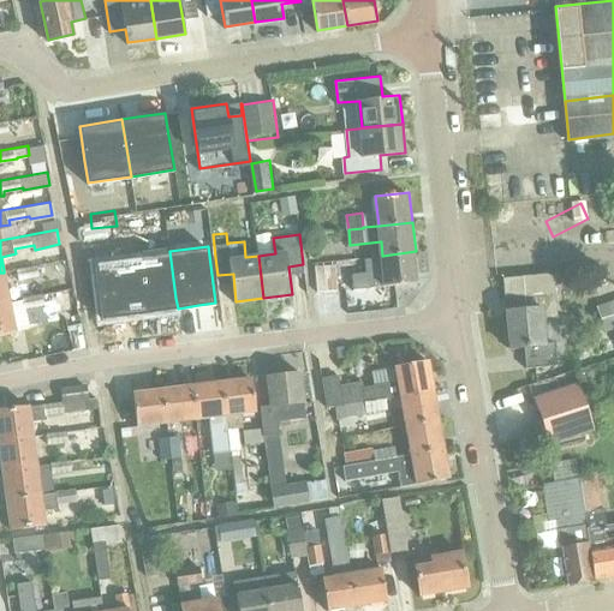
[(170,251),(132,256),(138,303),(139,313),(178,309),(176,298),(170,251)]
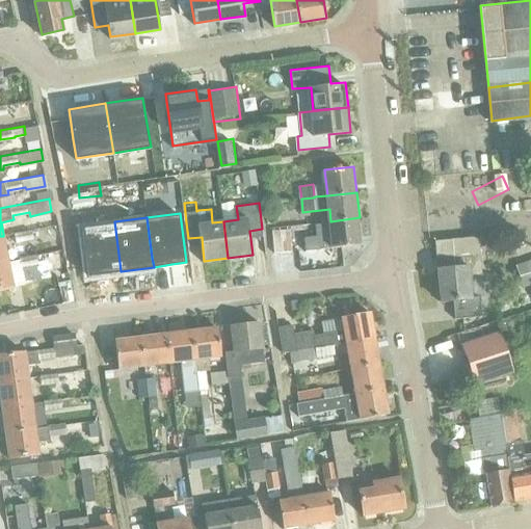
[(318,235),(306,236),(307,249),(334,246),(334,247),(363,244),(361,231),(360,217),(330,221),(317,222),(318,235)]
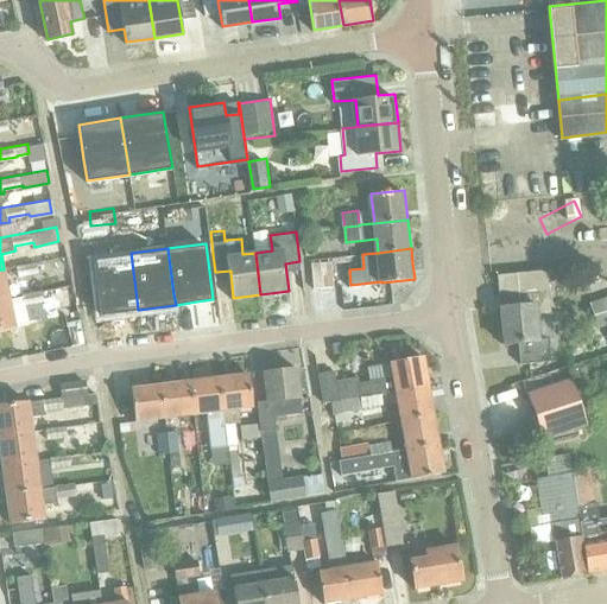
[(131,253),(94,258),(101,315),(138,310),(137,299),(131,253)]
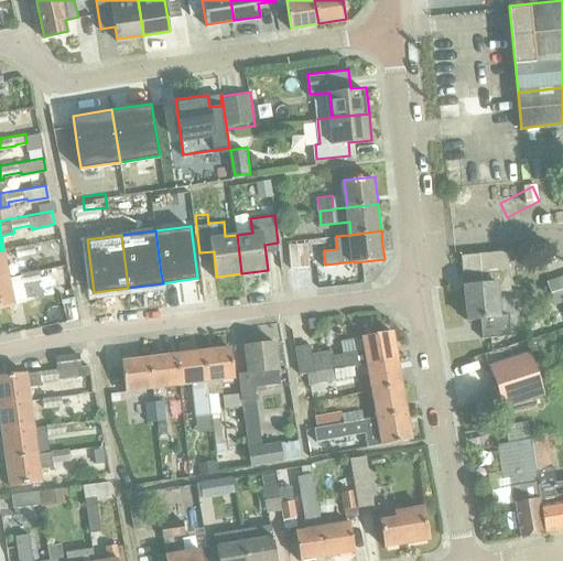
[(309,240),(290,241),(292,266),(311,263),(309,240)]
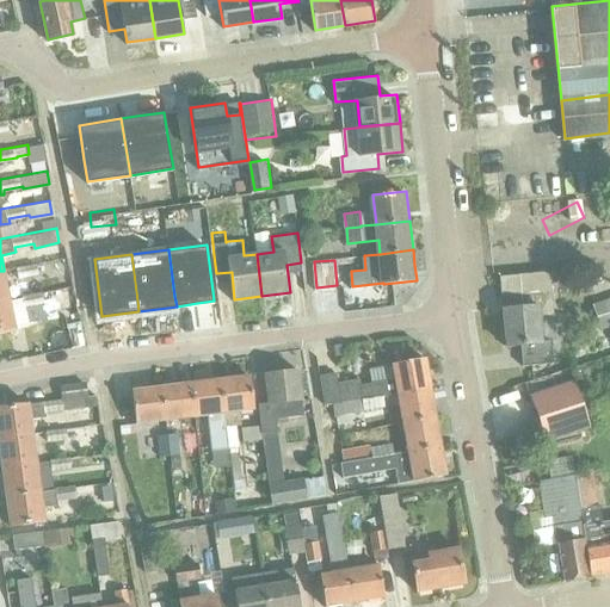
[(4,271),(0,271),(0,301),(10,298),(6,282),(20,278),(20,276),(39,272),(38,265),(38,261),(4,268),(4,271)]
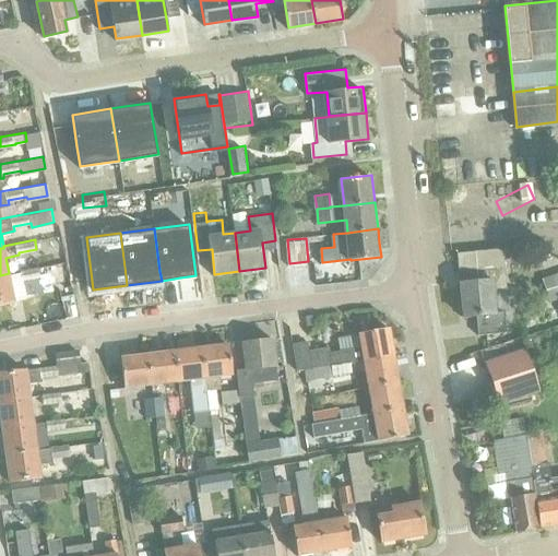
[(465,270),(466,282),(461,283),(465,316),(478,315),(481,334),(509,331),(507,310),(498,311),(495,288),(509,286),(505,247),(459,252),(460,270),(465,270)]
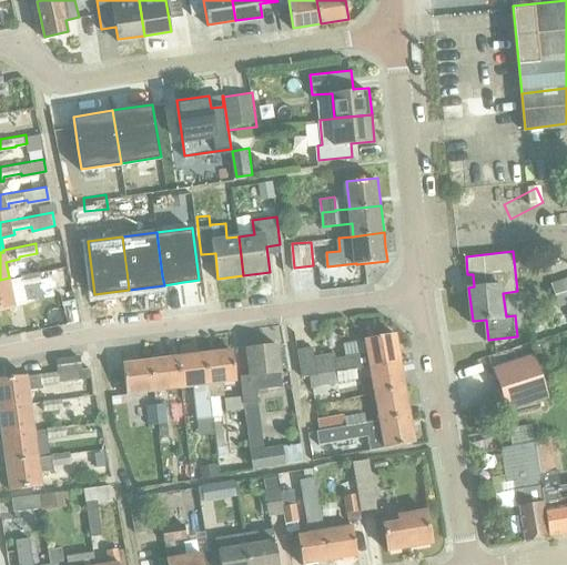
[(22,273),(24,283),(42,280),(40,270),(22,273)]
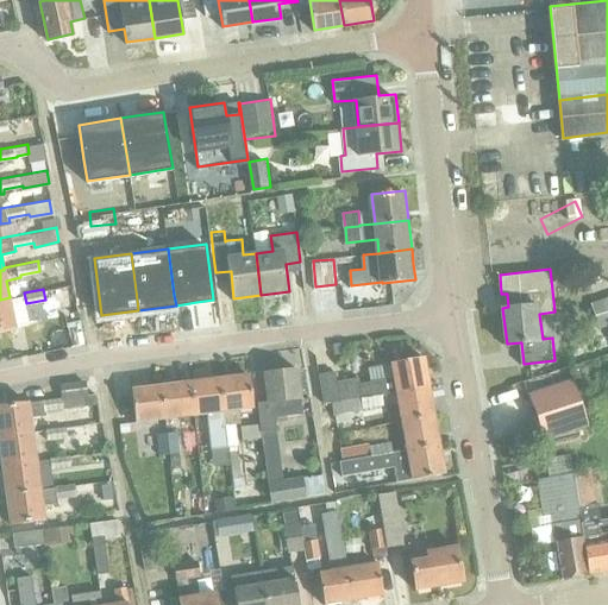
[(10,297),(0,300),(0,329),(16,327),(16,326),(30,323),(26,303),(24,292),(10,297)]
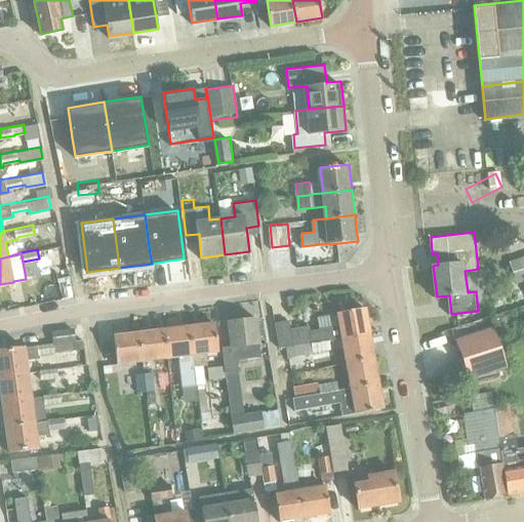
[(523,253),(511,258),(517,280),(523,278),(523,253)]
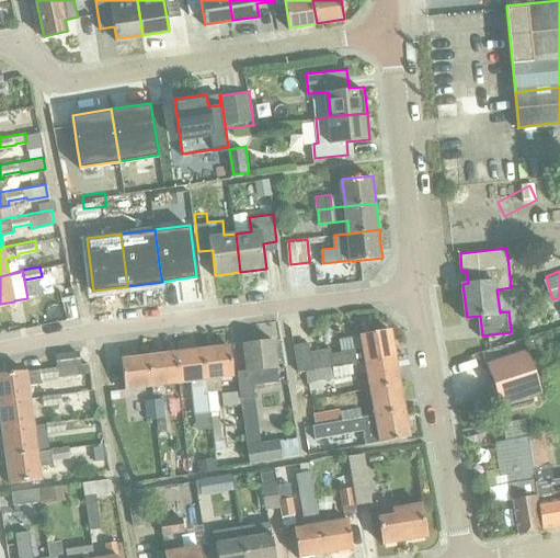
[(353,363),(397,356),(392,328),(363,333),(365,348),(332,353),(331,348),(312,351),(310,341),(296,343),(300,371),(316,367),(316,368),(353,363)]
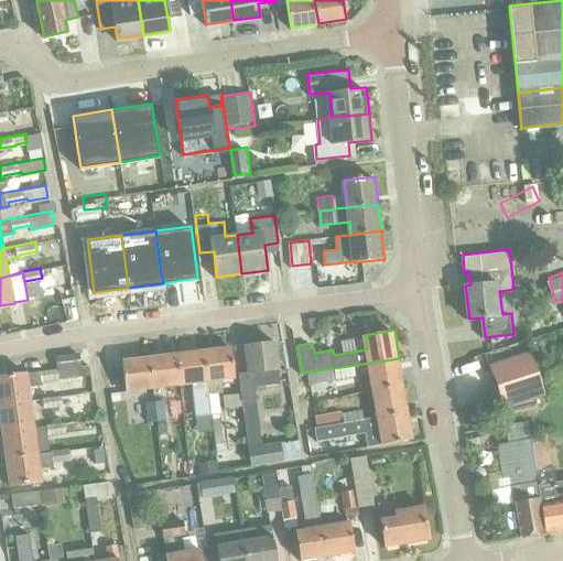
[(249,371),(239,373),(241,390),(242,398),(257,397),(256,387),(282,384),(277,341),(246,345),(249,371)]
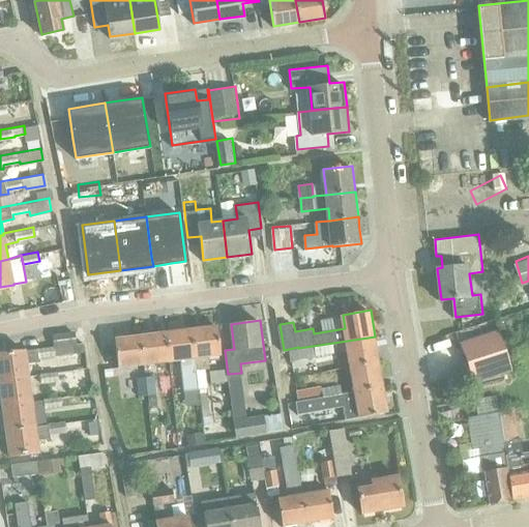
[(221,355),(217,326),(193,329),(196,358),(199,386),(200,386),(204,418),(211,417),(206,368),(210,367),(209,357),(221,355)]
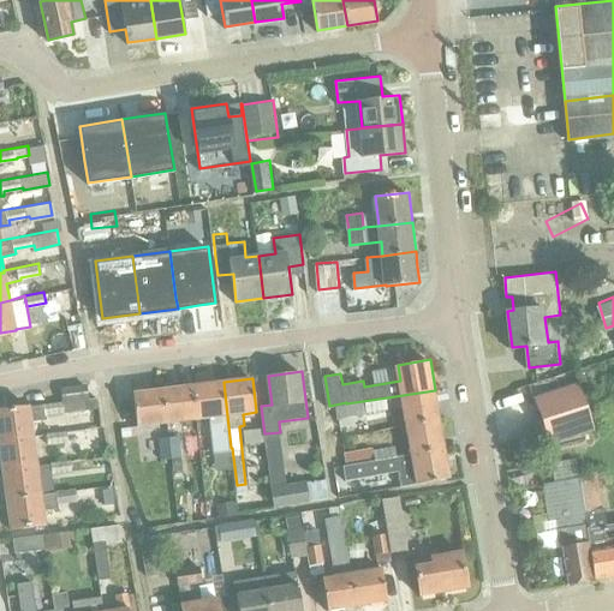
[(595,427),(580,381),(534,396),(548,442),(595,427)]
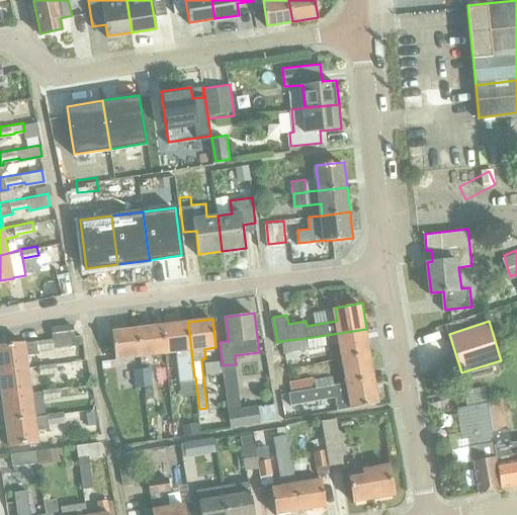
[(188,322),(162,325),(166,353),(177,352),(182,395),(197,394),(195,377),(194,377),(191,350),(188,322)]
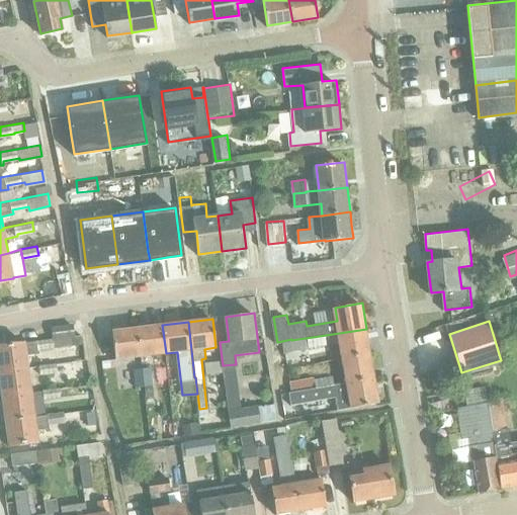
[(0,345),(0,370),(27,367),(27,365),(26,356),(37,354),(37,350),(83,344),(82,335),(74,336),(72,325),(51,328),(53,339),(24,343),(0,345)]
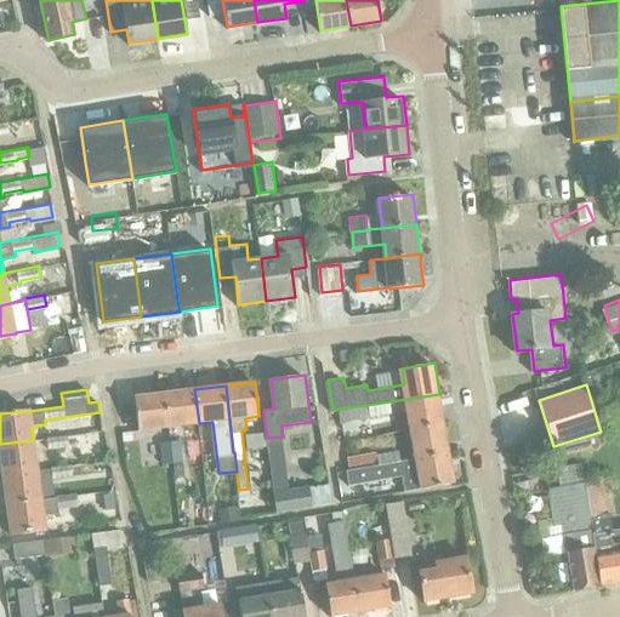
[(170,427),(199,423),(194,389),(165,392),(170,427)]
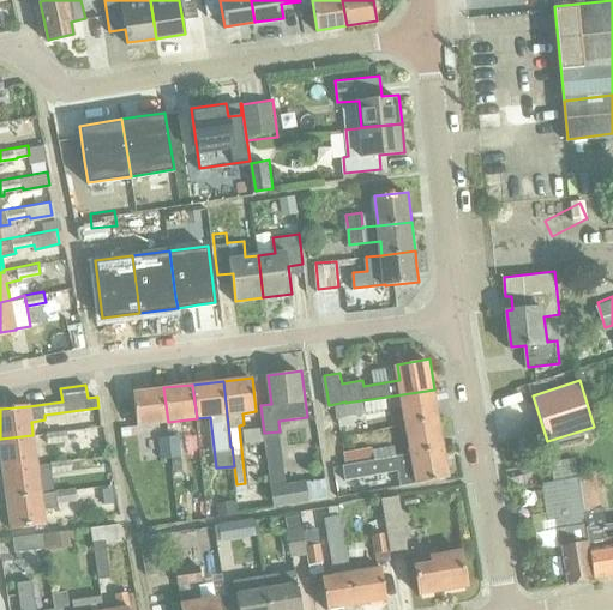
[(137,426),(168,422),(163,387),(133,391),(137,426)]
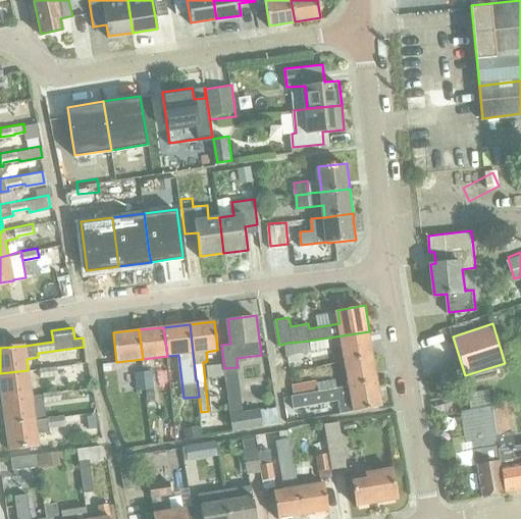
[(369,331),(342,335),(346,361),(374,356),(369,331)]
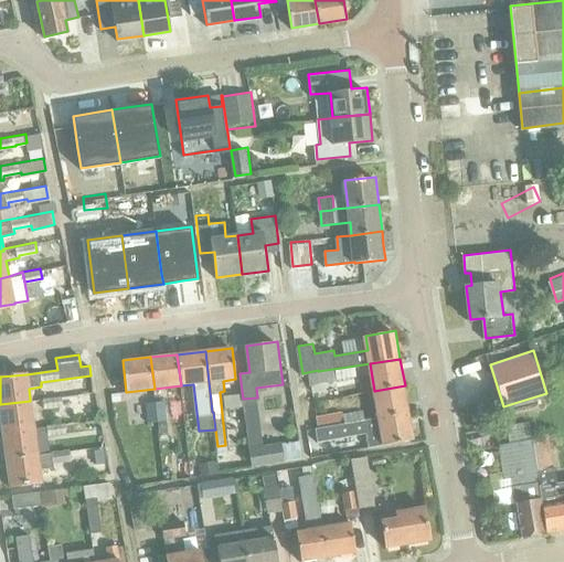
[(318,371),(309,373),(311,384),(338,380),(338,377),(358,373),(355,366),(318,371)]
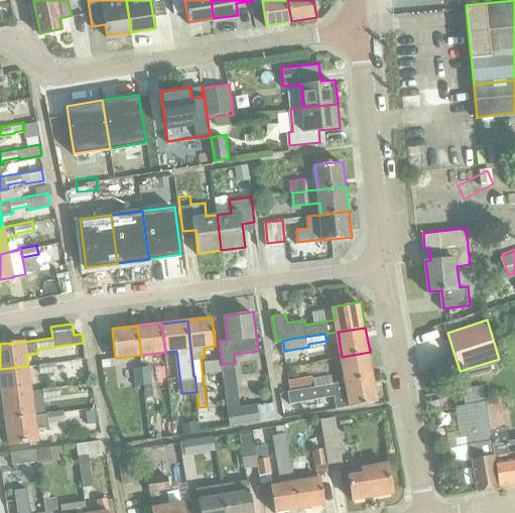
[(342,357),(346,380),(374,376),(370,352),(342,357)]
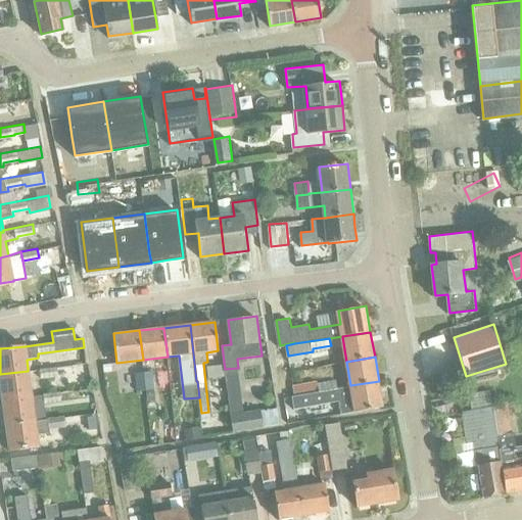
[(58,365),(40,367),(41,376),(59,374),(59,378),(88,373),(86,362),(58,366),(58,365)]
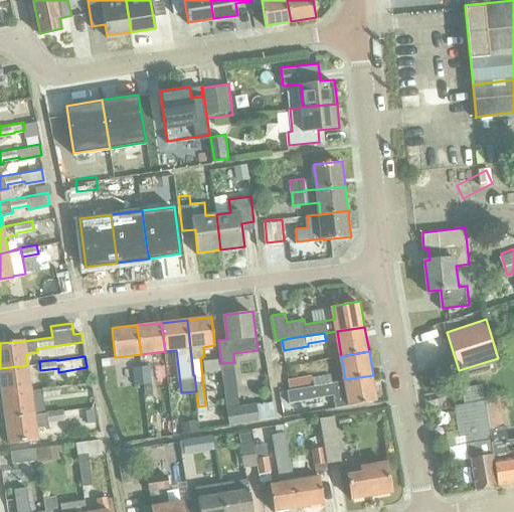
[(220,356),(204,358),(206,369),(222,367),(221,363),(220,356)]
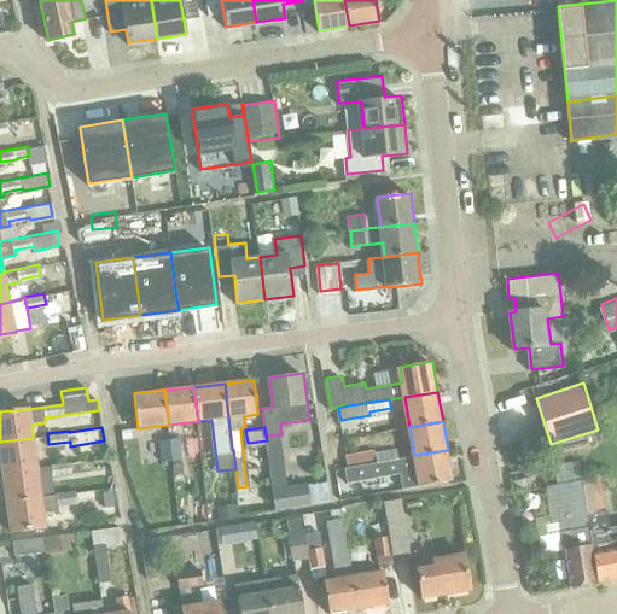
[(0,444),(4,471),(38,467),(33,438),(0,442),(0,444)]
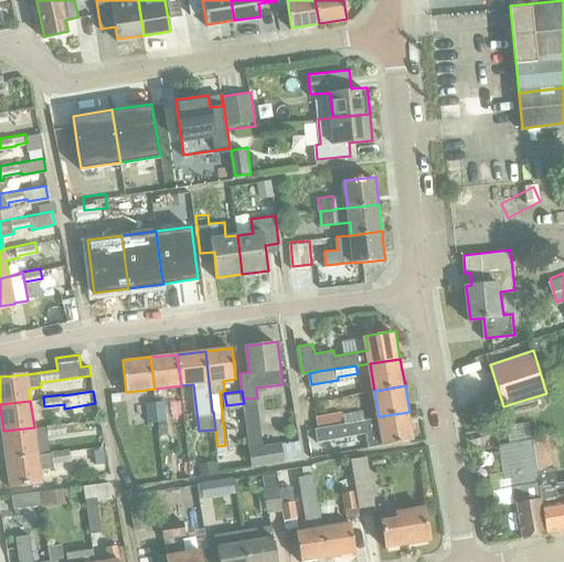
[(165,401),(156,402),(158,421),(168,420),(165,401)]
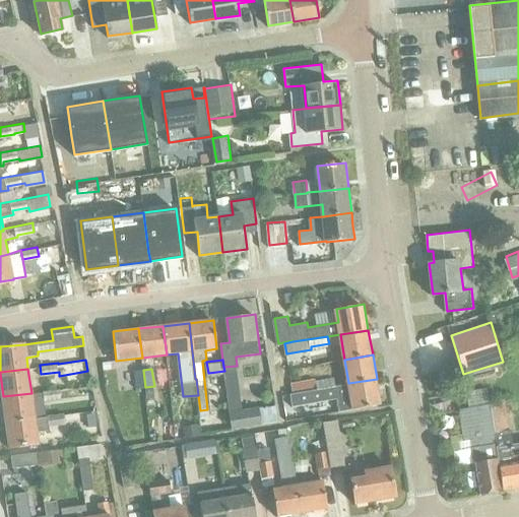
[(145,387),(143,370),(135,371),(137,388),(145,387)]
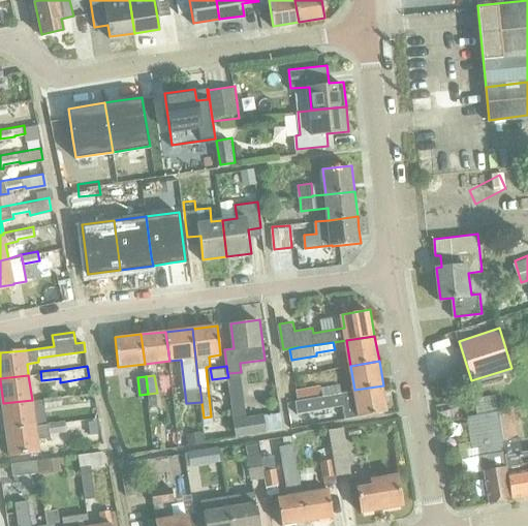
[(299,399),(323,395),(322,387),(321,383),(298,388),(299,399)]
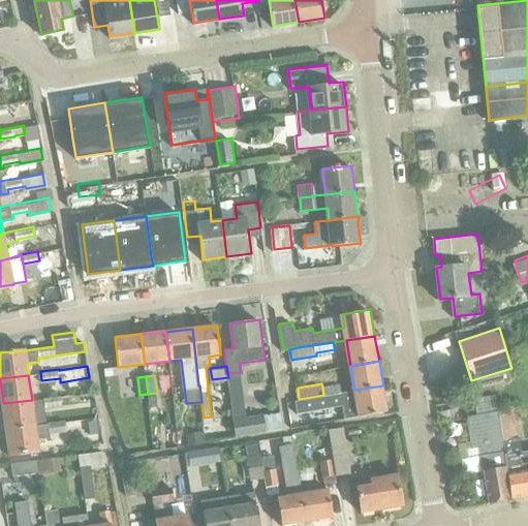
[(341,383),(322,387),(323,395),(343,392),(341,383)]
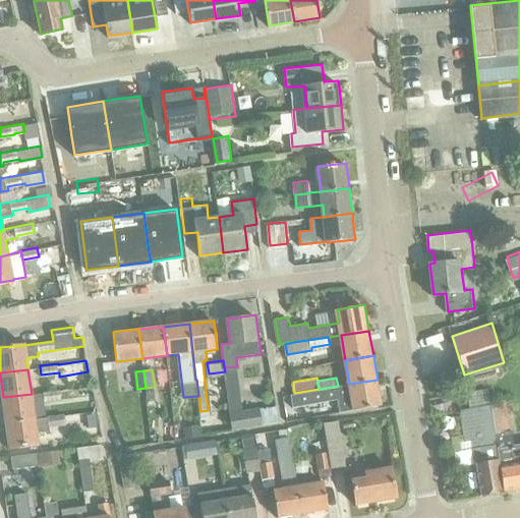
[(294,393),(290,394),(292,406),(337,398),(339,412),(354,409),(382,405),(378,380),(349,384),(349,385),(338,387),(338,386),(319,389),(294,393)]
